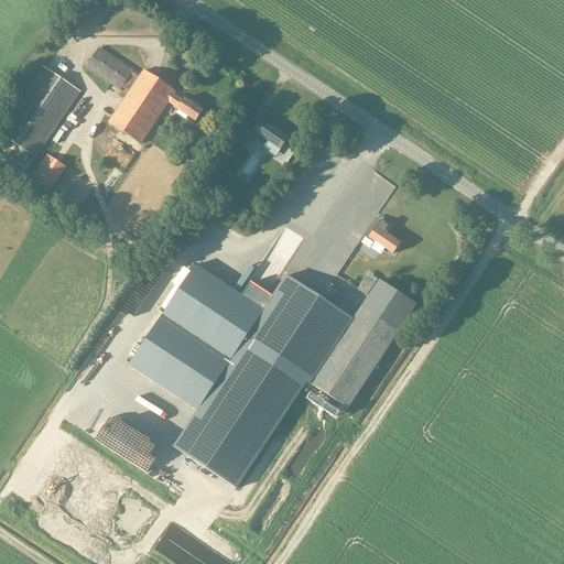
[(143,72),(140,76),(99,49),(86,68),(120,90),(122,87),(130,91),(108,123),(140,144),(169,102),(177,109),(196,122),(203,111),(184,99),(183,101),(174,95),(175,93),(143,72)]
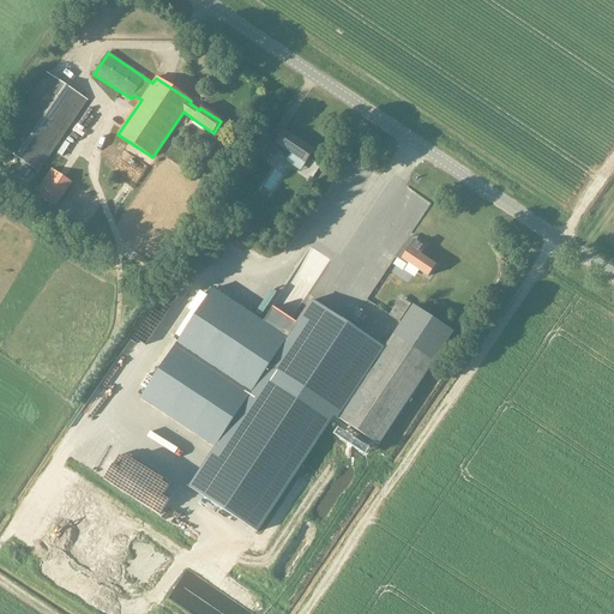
[(0,146),(38,173),(88,101),(46,72),(0,139),(0,146)]
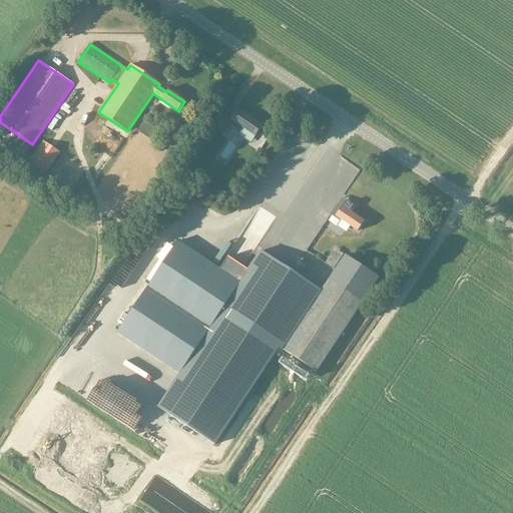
[(242,128),(249,117),(236,109),(230,117),(228,115),(227,117),(219,129),(226,134),(230,128),(238,133),(242,128)]
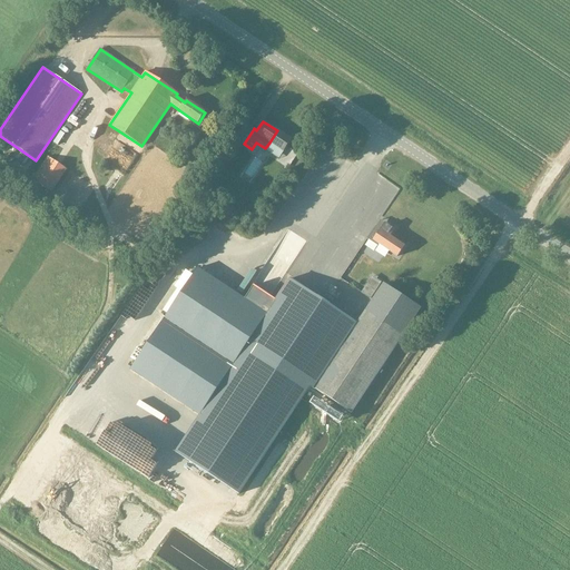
[(277,130),(269,143),(283,151),(292,140),(277,130)]
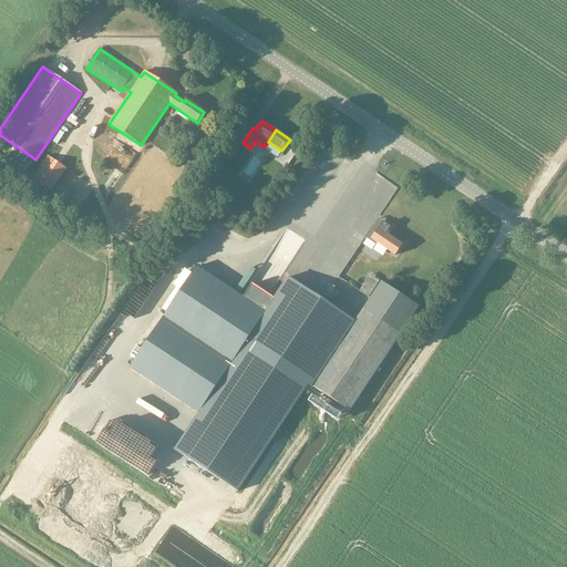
[(116,167),(125,164),(121,152),(112,155),(116,167)]
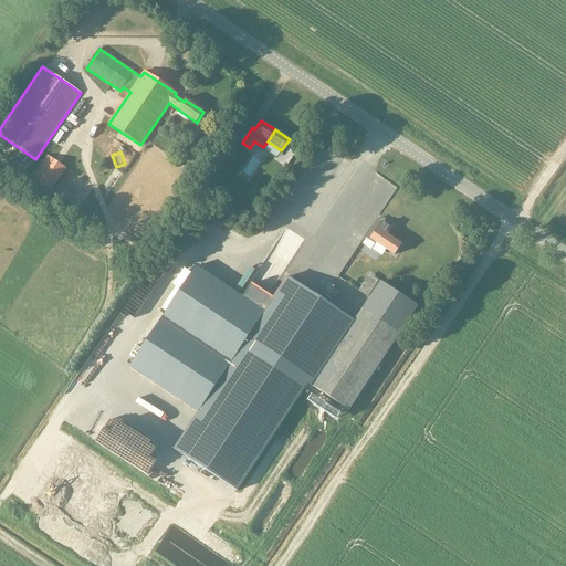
[(51,191),(66,168),(48,156),(32,178),(51,191)]
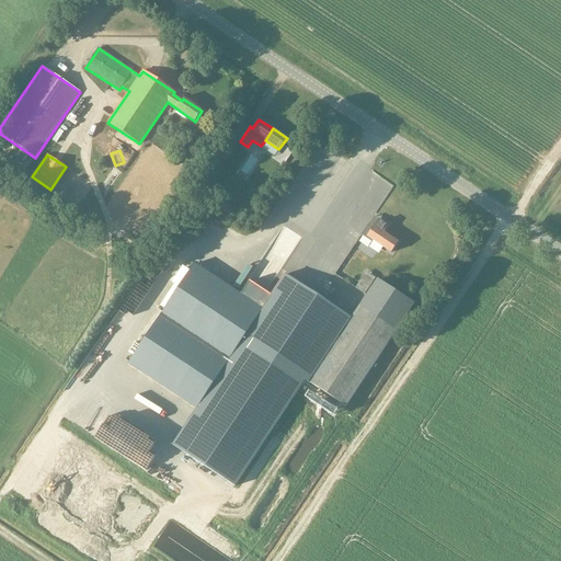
[(281,202),(265,224),(271,228),(286,206),(281,202)]
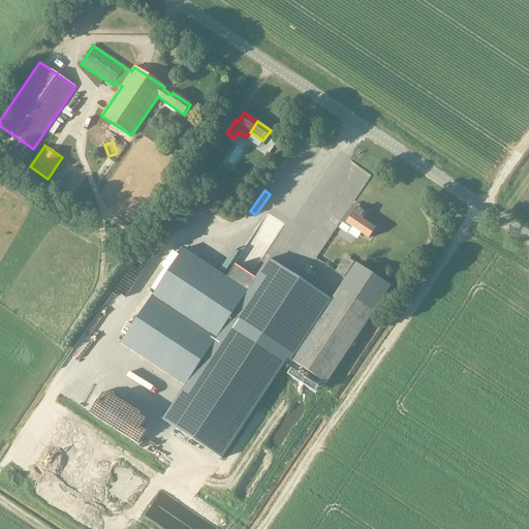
[(352,213),(348,211),(341,222),(350,227),(350,226),(369,239),(375,228),(362,219),(366,213),(358,207),(352,213)]
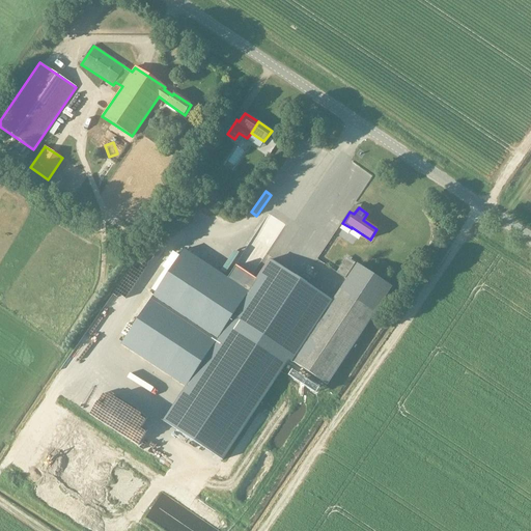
[(127,335),(121,342),(186,386),(248,292),(228,279),(184,249),(178,257),(173,254),(165,267),(170,270),(133,326),(128,322),(121,332),(127,335)]
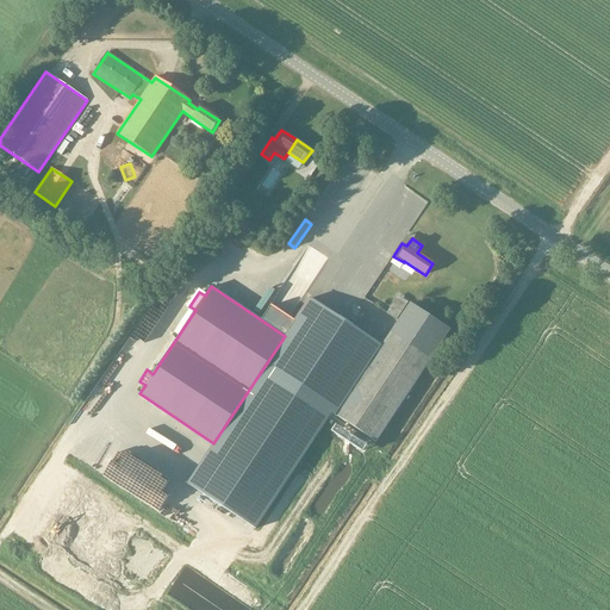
[(335,417),(336,416),(383,346),(325,309),(325,307),(324,307),(310,299),(294,323),(272,307),(272,306),(262,321),(285,336),(213,443),(281,490),(331,415),(335,417)]
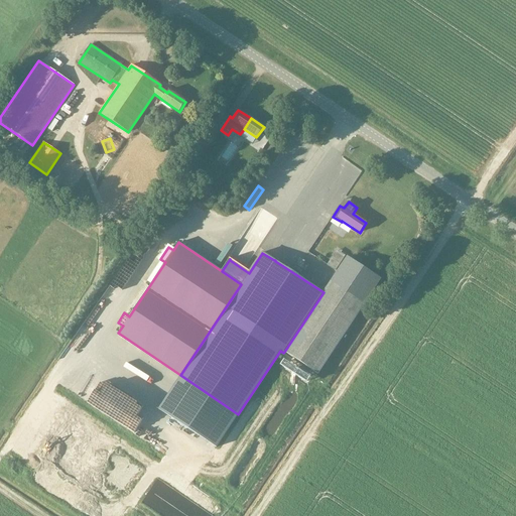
[(348,256),(330,282),(364,304),(381,278),(348,256)]
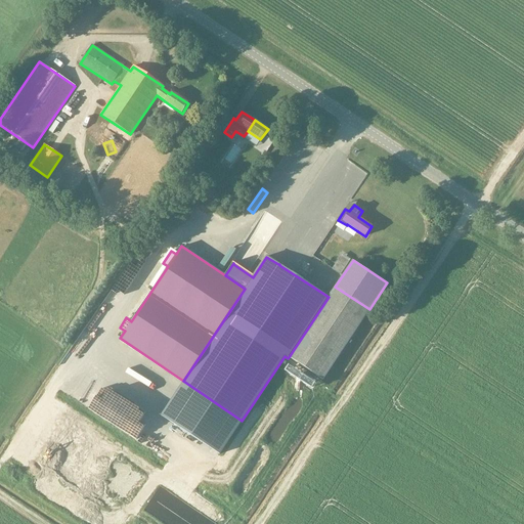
[(105,305),(117,289),(113,286),(101,302),(105,305)]
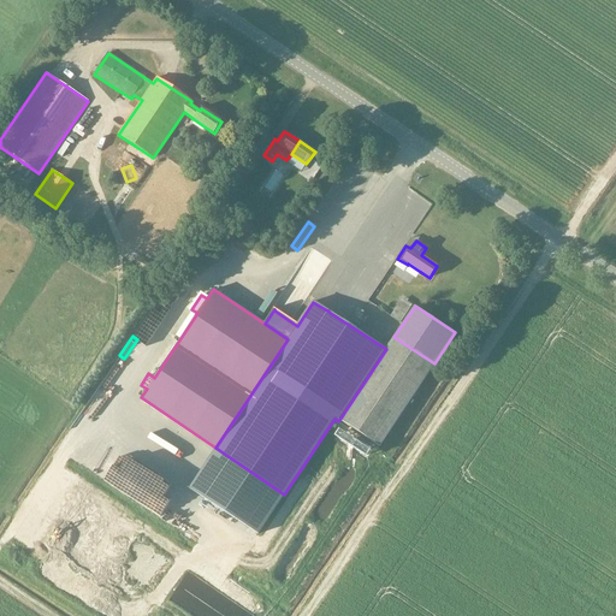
[(386,349),(339,420),(379,446),(434,363),(394,337),(386,349)]
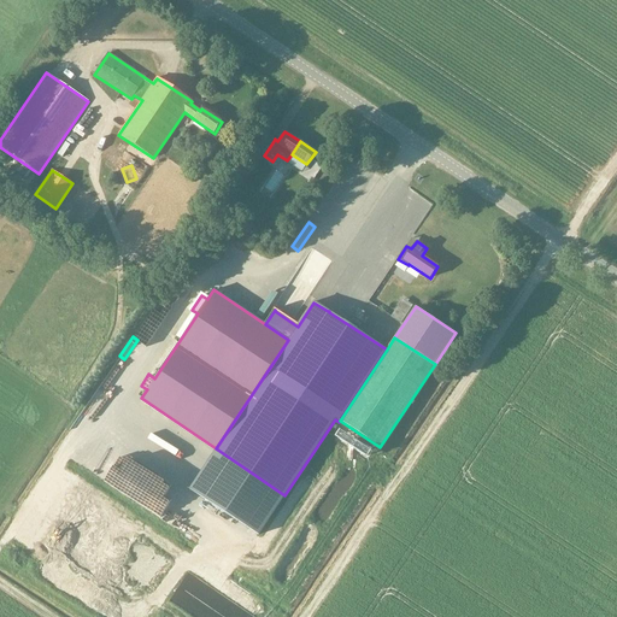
[(330,429),(363,451),(368,442),(336,421),(330,429)]
